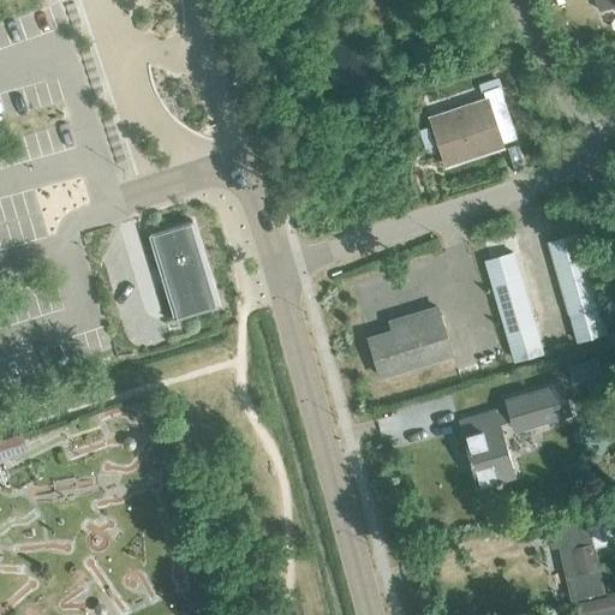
[(614,0),(595,0),(601,11),(614,4),(614,0)]
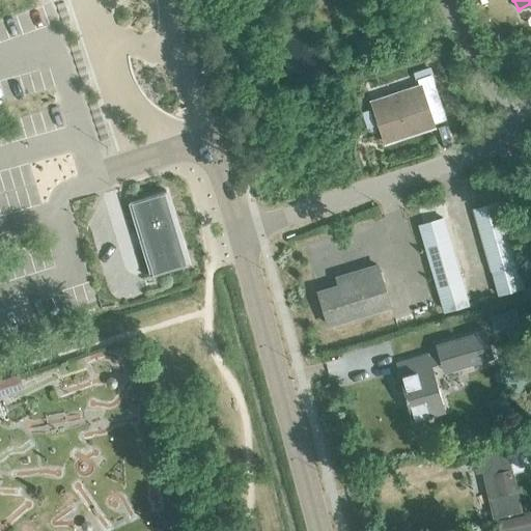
[(371,102),(385,142),(434,127),(434,124),(446,120),(428,68),(414,74),(418,86),(371,102)]
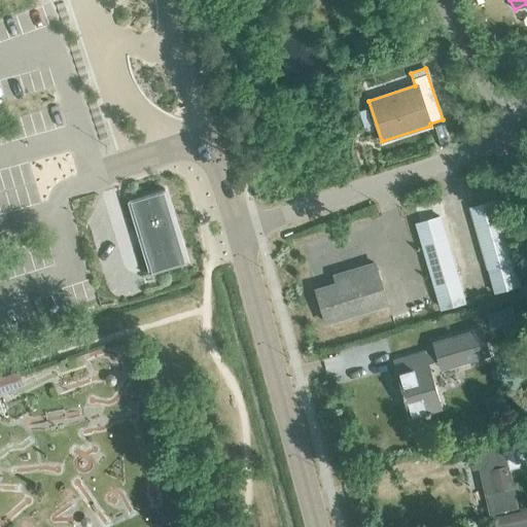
[(165,189),(129,201),(129,202),(138,231),(137,231),(137,232),(143,231),(146,241),(140,243),(141,244),(142,244),(150,273),(150,274),(186,262),(186,261),(185,261),(177,233),(169,205),(165,190),(165,189)]
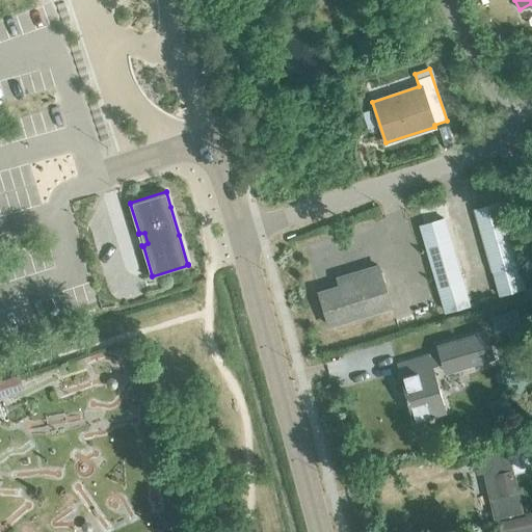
[(475,210),(494,270),(516,264),(498,204),(475,210)]
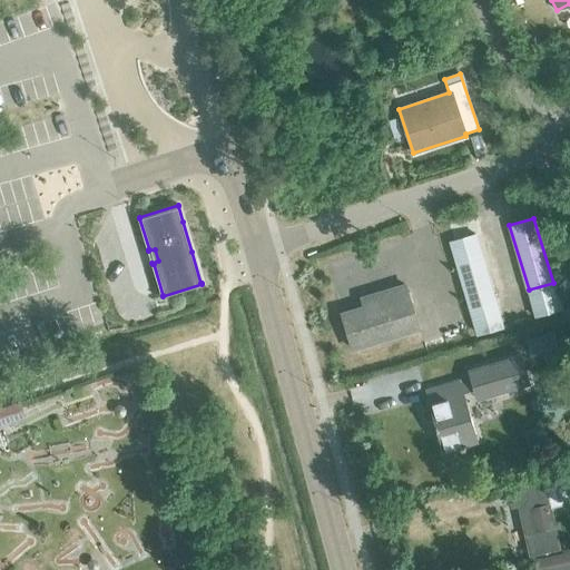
[(452,242),(478,330),(489,326),(482,304),(494,300),(475,235),(452,242)]
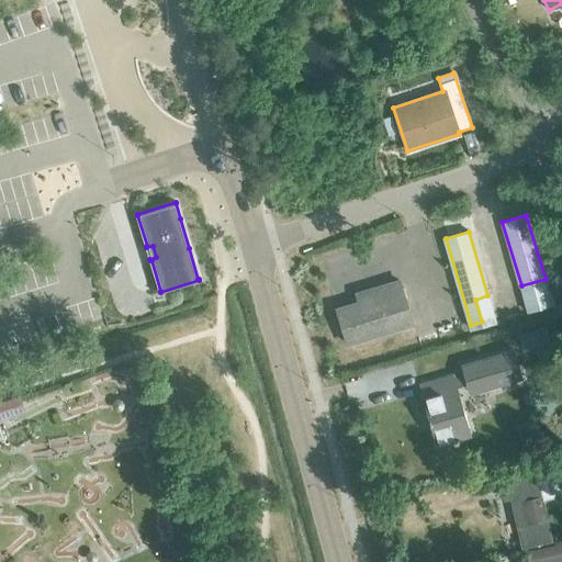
[(337,310),(348,345),(413,325),(400,281),(377,289),(379,296),(337,310)]
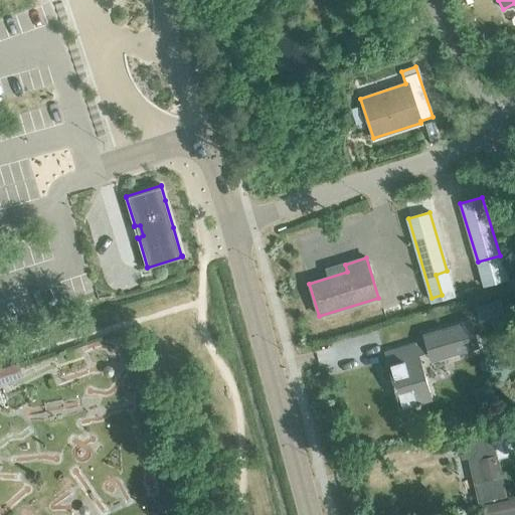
[(476,307),(479,319),(502,312),(499,300),(476,307)]
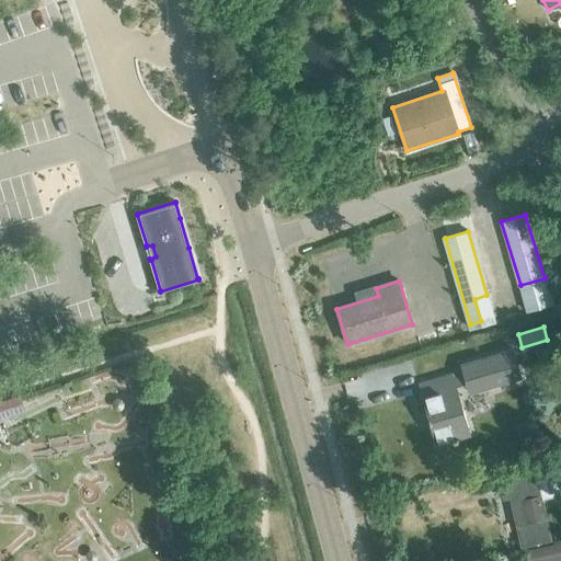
[(460,364),(469,395),(523,379),(514,348),(460,364)]
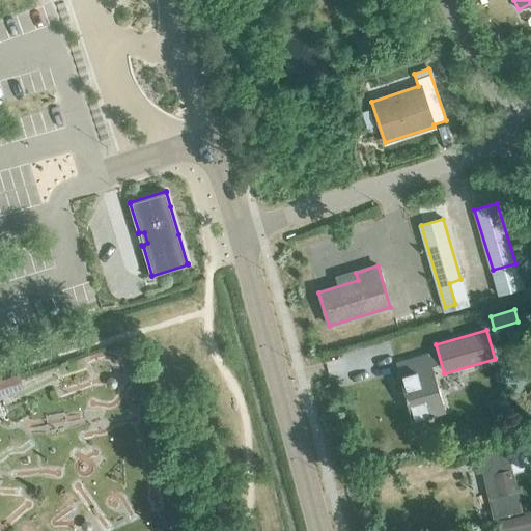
[(401,373),(414,419),(445,410),(429,353),(413,358),(416,369),(401,373)]
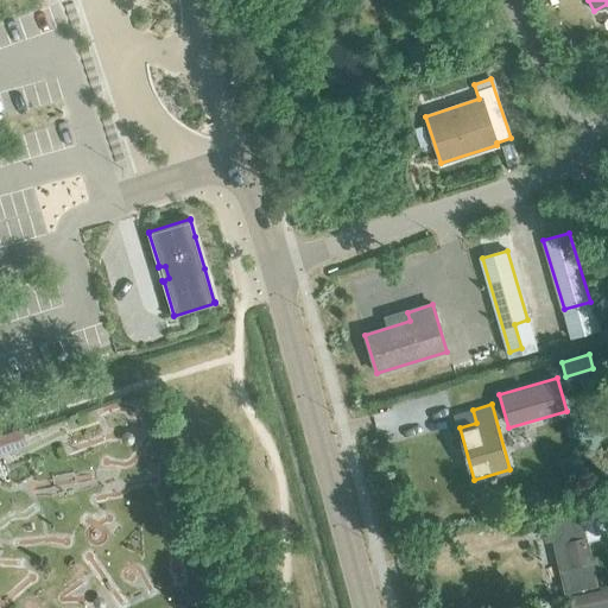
[(586,536),(575,539),(574,533),(575,533),(571,518),(543,525),(546,539),(553,538),(556,551),(568,549),(571,563),(564,565),(568,580),(576,578),(578,588),(596,583),(586,536)]
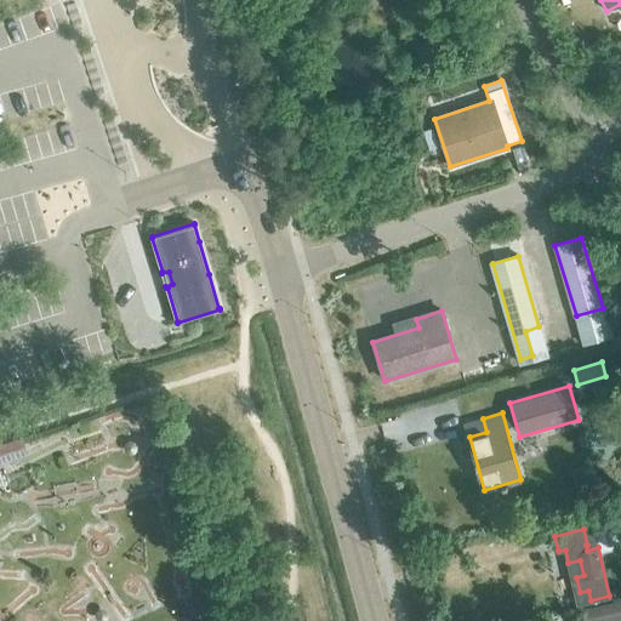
[(620,599),(581,609),(582,620),(615,620),(620,620),(620,599)]
